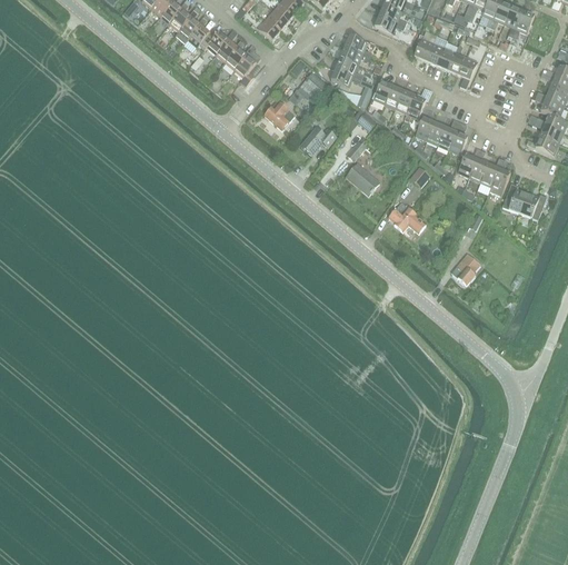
[(157,0),(150,8),(159,16),(171,1),(173,2),(176,0),(157,0)]
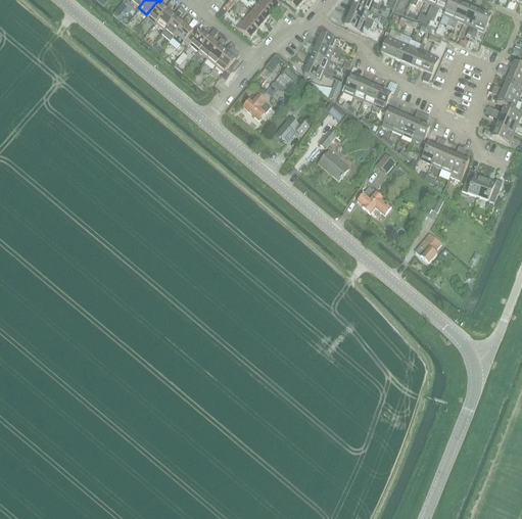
[(250,8),(264,19),(271,11),(257,0),(250,8)]
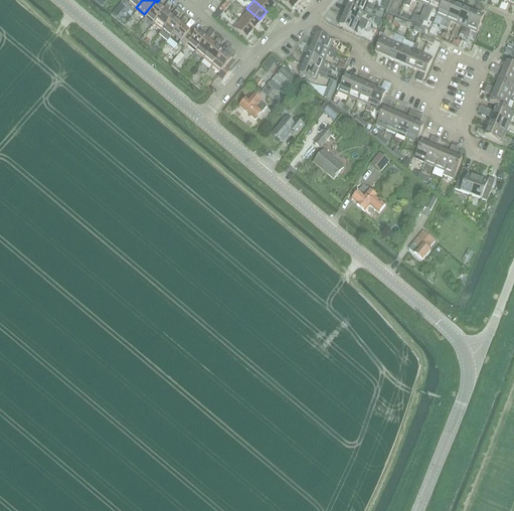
[(253,0),(267,11),(274,3),(271,0),(253,0)]
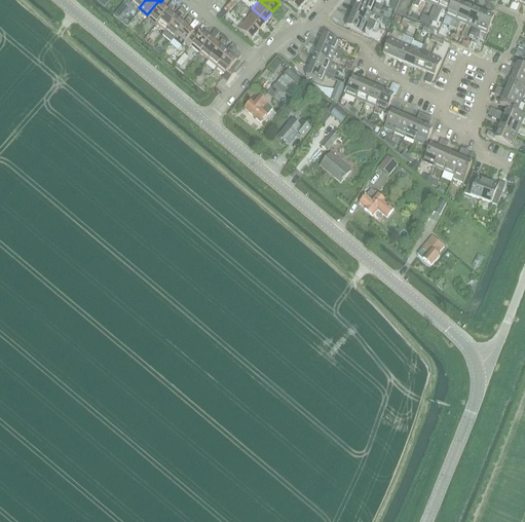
[(355,0),(354,3),(371,10),(374,4),(381,7),(382,3),(379,2),(374,0),(355,0)]
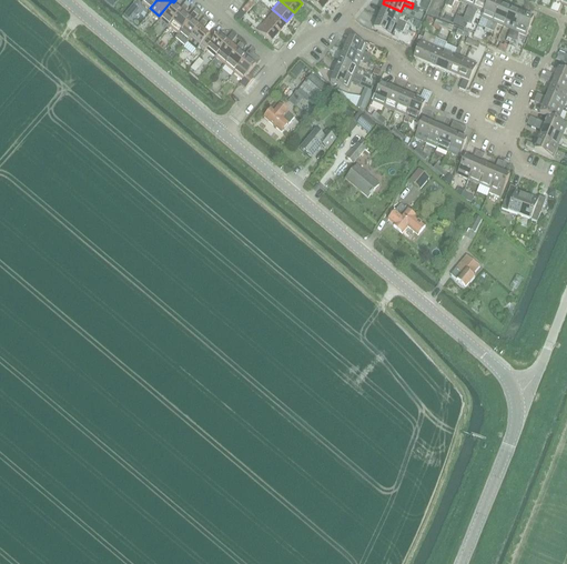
[(468,3),(465,10),(463,17),(466,18),(474,0),(462,0),(468,3)]
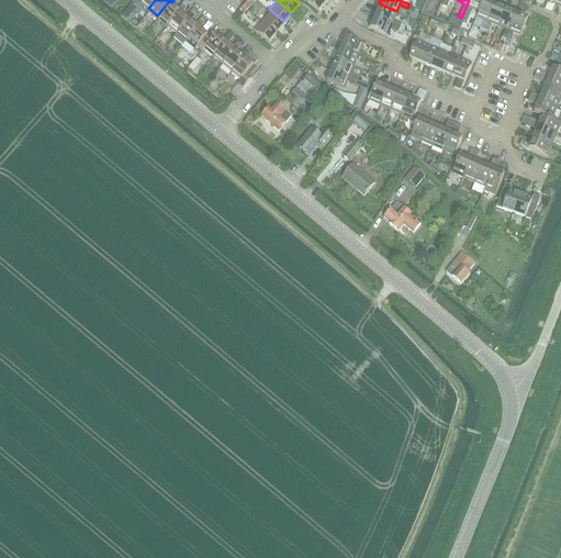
[(469,0),(461,18),(466,20),(468,13),(471,7),(478,9),(482,0),(469,0)]
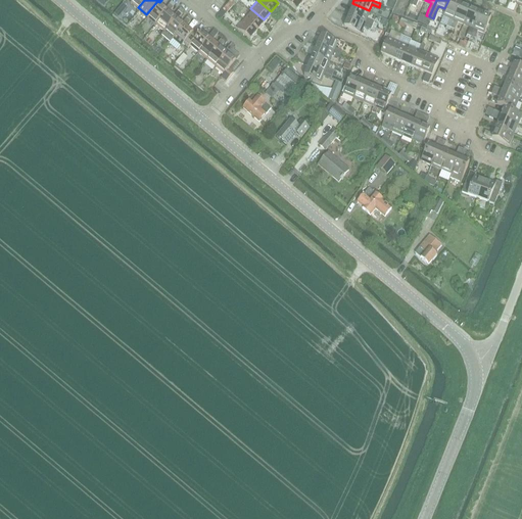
[(449,15),(446,22),(445,26),(448,28),(461,1),(458,0),(448,0),(444,8),(442,13),(449,15)]
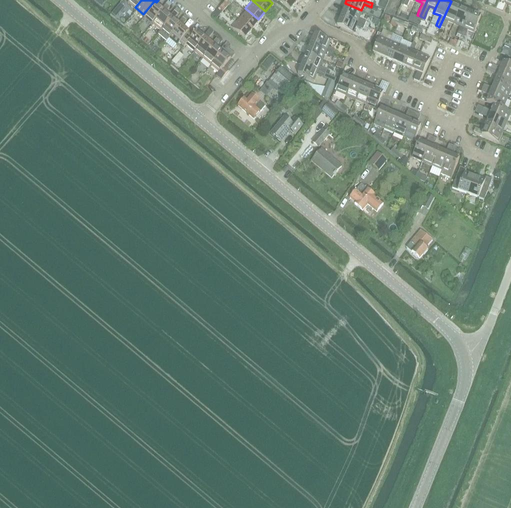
[(154,1),(143,14),(152,21),(163,8),(164,9),(169,4),(165,1),(161,6),(156,2),(154,1)]
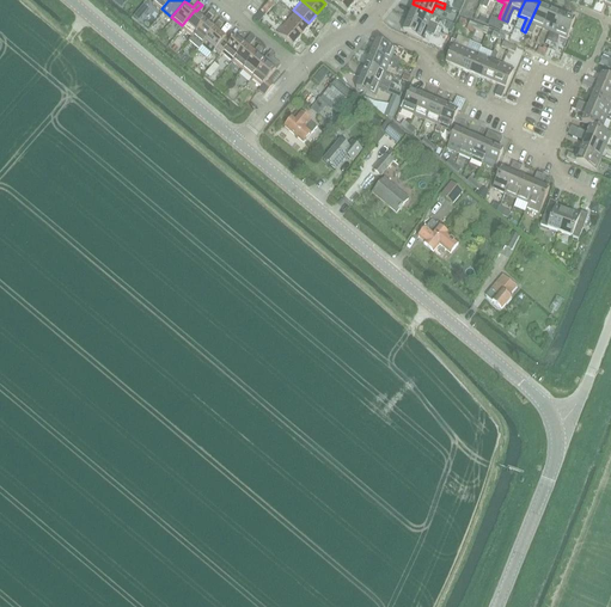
[(539,1),(525,32),(530,34),(535,22),(543,25),(551,6),(539,1)]
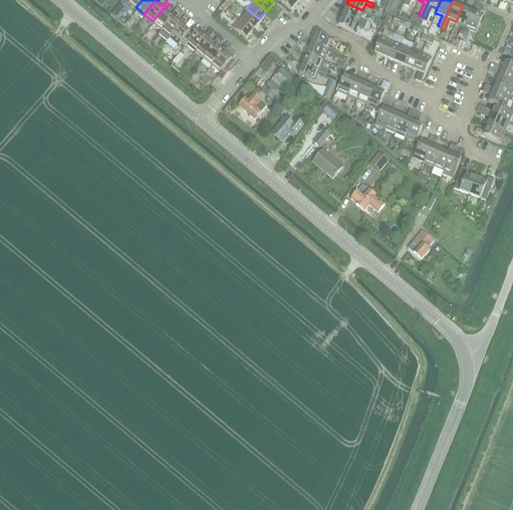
[(346,3),(342,13),(368,25),(370,20),(360,16),(362,10),(346,3)]
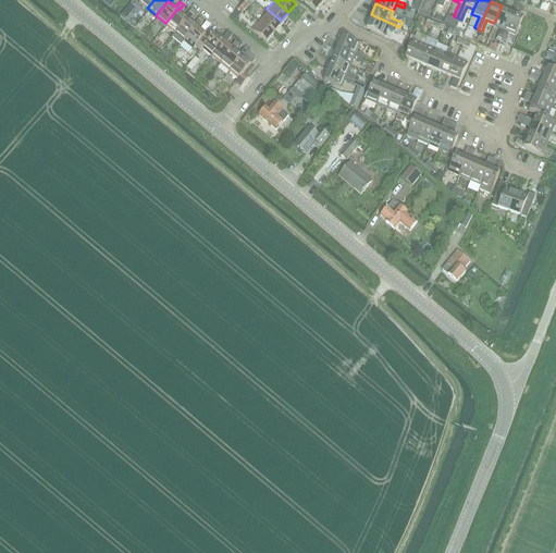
[(177,9),(165,23),(174,31),(186,16),(188,17),(195,9),(192,5),(184,14),(178,10),(177,9)]
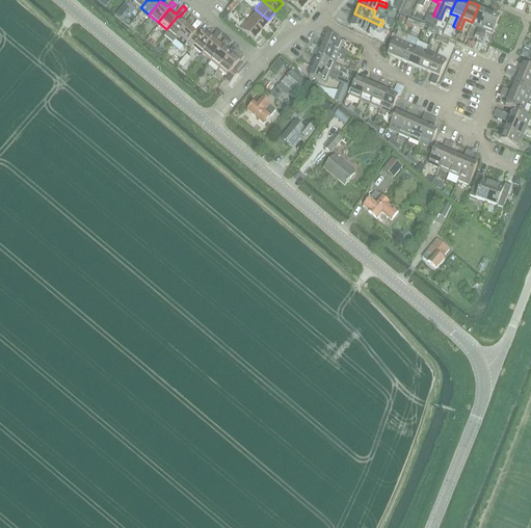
[(479,5),(472,22),(478,25),(475,32),(473,35),(477,36),(478,33),(488,10),(479,5)]
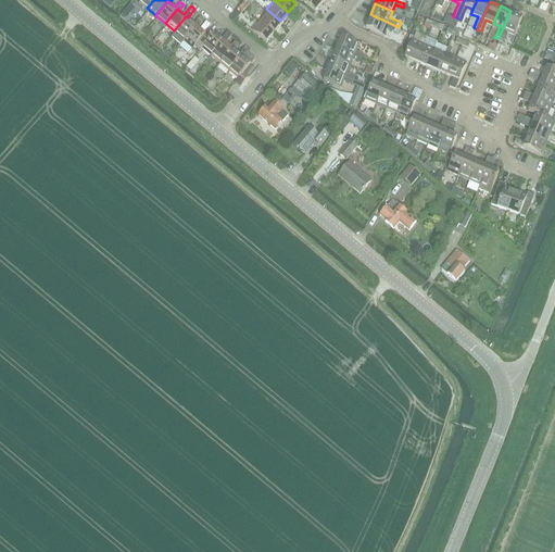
[(259,17),(273,30),(280,21),(266,9),(259,17)]
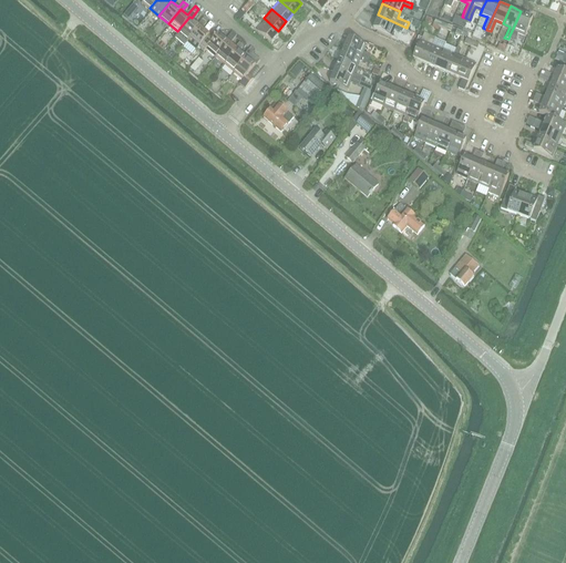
[(521,11),(510,36),(514,38),(517,30),(524,33),(532,16),(521,11)]
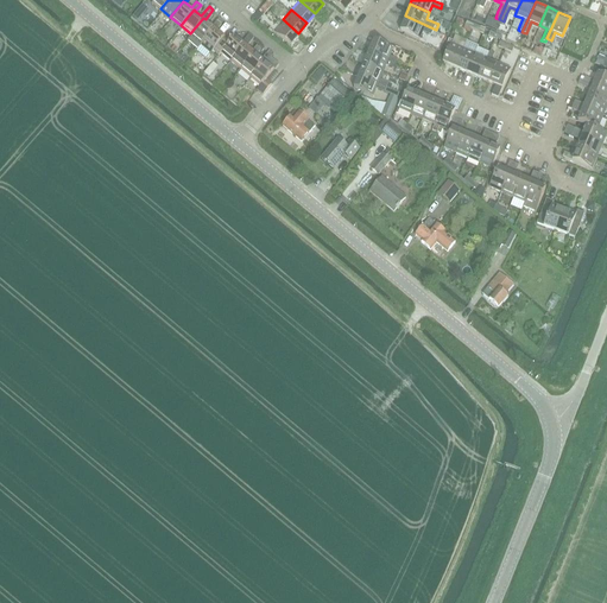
[(203,18),(190,33),(187,37),(197,45),(200,42),(213,26),(215,27),(222,18),(219,14),(210,24),(206,19),(203,18)]
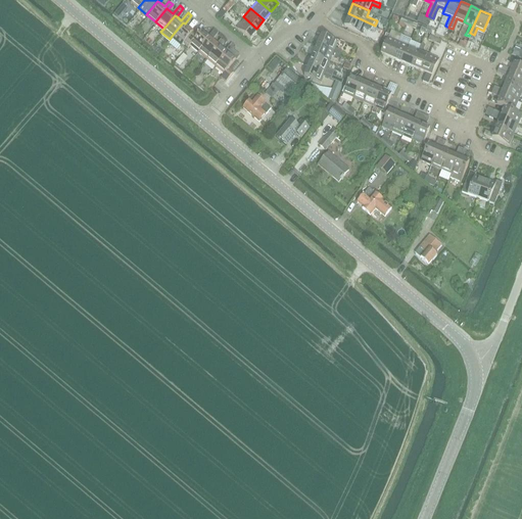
[(348,13),(343,24),(360,31),(363,25),(363,24),(374,29),(375,26),(348,13)]
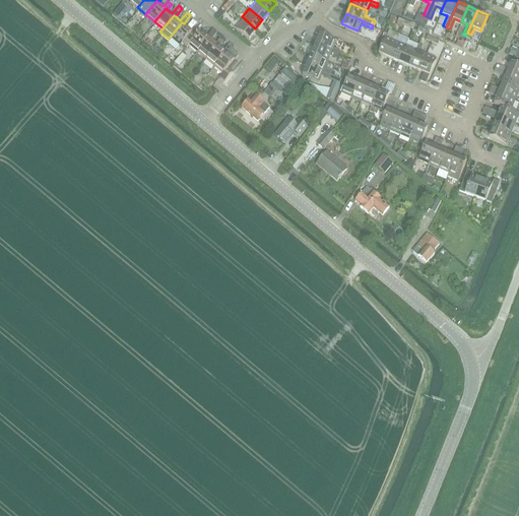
[(248,37),(255,28),(242,16),(235,25),(248,37)]
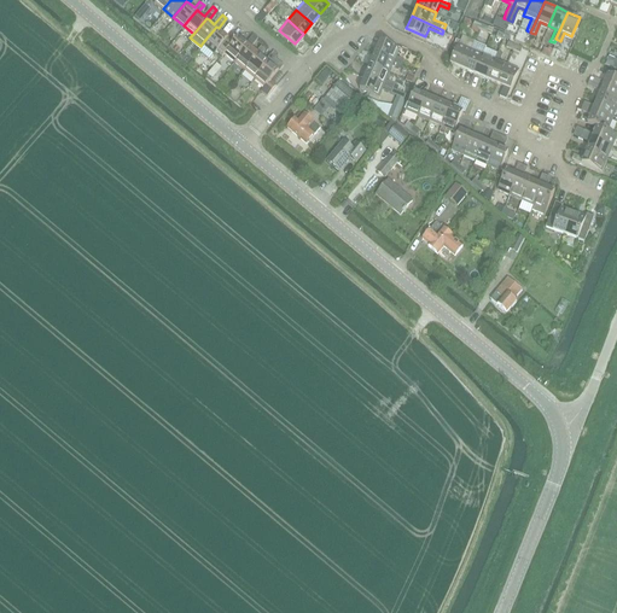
[(216,27),(203,42),(213,51),(215,48),(221,53),(223,50),(231,42),(234,38),(228,31),(226,34),(219,28),(216,27)]
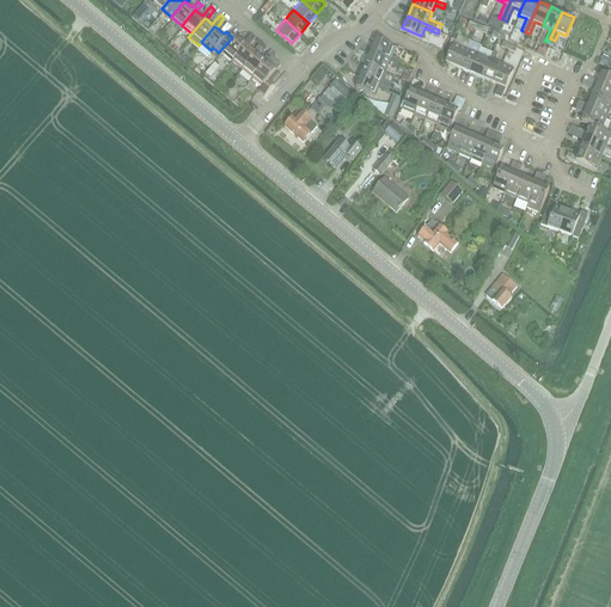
[(228,42),(221,49),(231,57),(245,42),(246,44),(252,37),(255,35),(250,31),(243,40),(234,34),(232,37),(228,42)]
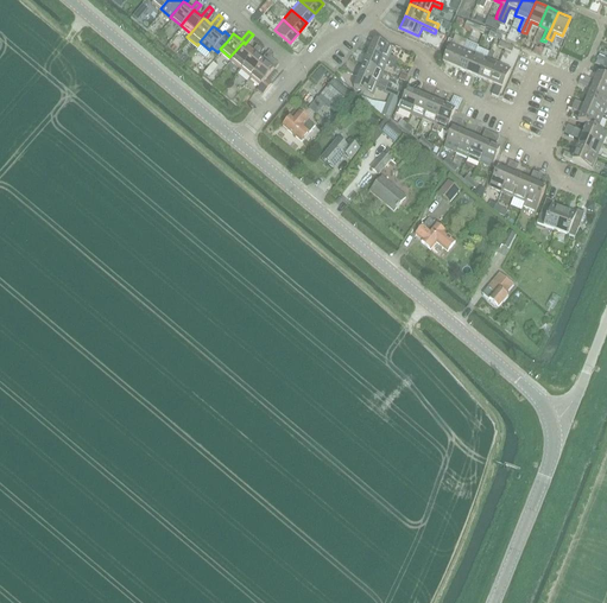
[(450,39),(442,58),(454,64),(462,44),(466,36),(460,33),(459,38),(451,35),(450,39)]
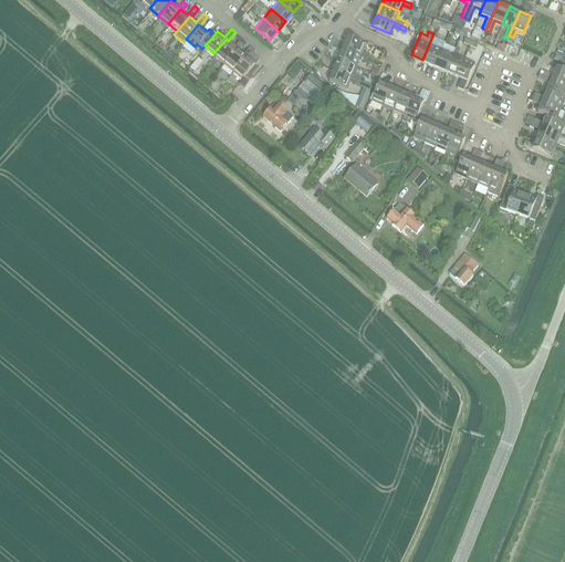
[(347,34),(343,45),(368,56),(370,53),(362,49),(365,42),(347,34)]
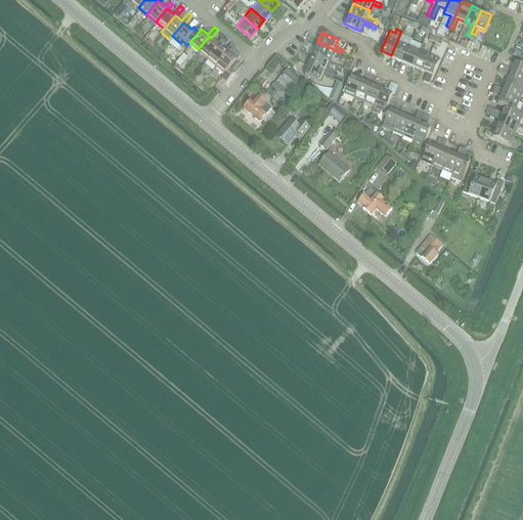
[(210,36),(198,49),(207,56),(218,43),(220,45),(224,39),(220,36),(216,41),(211,38),(210,36)]
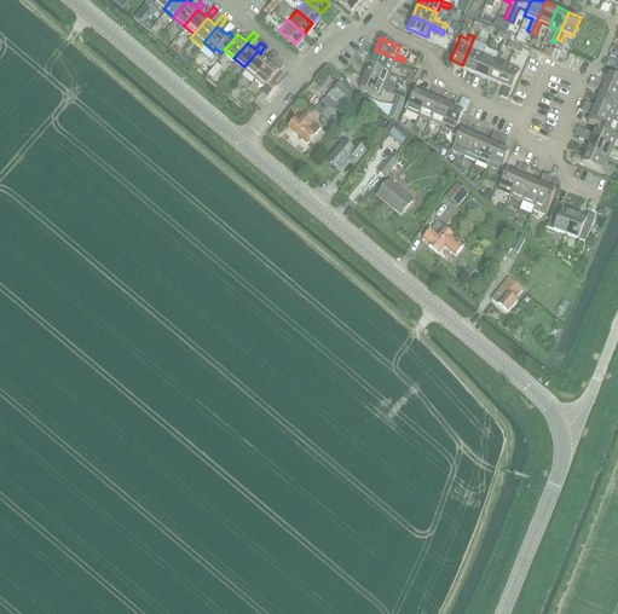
[(471,45),(462,65),(474,70),(483,51),(471,45)]
